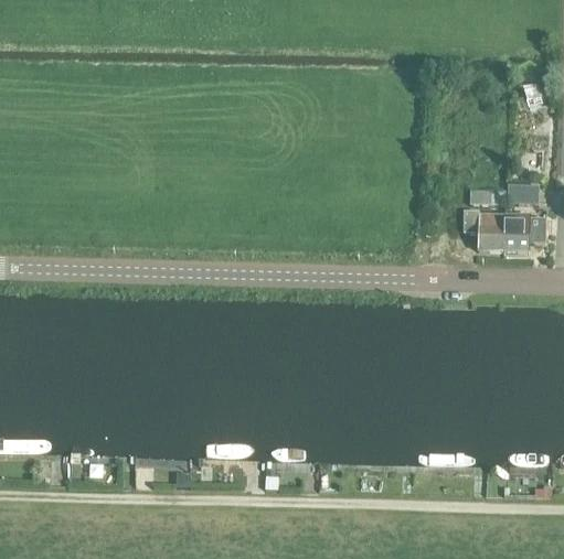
[(446,161),(447,150),(433,149),(432,160),(446,161)]
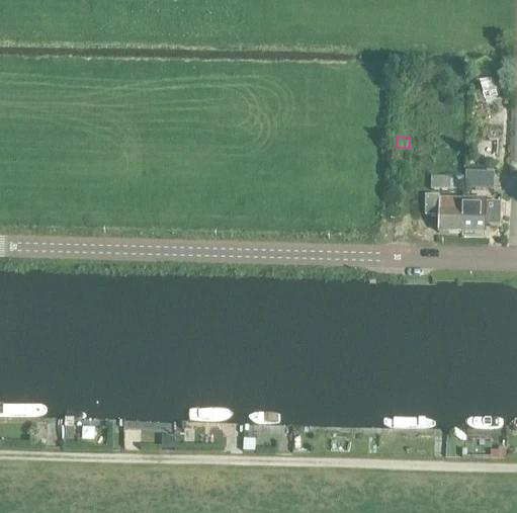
[(492,186),(492,170),(464,169),(464,185),(492,186)]
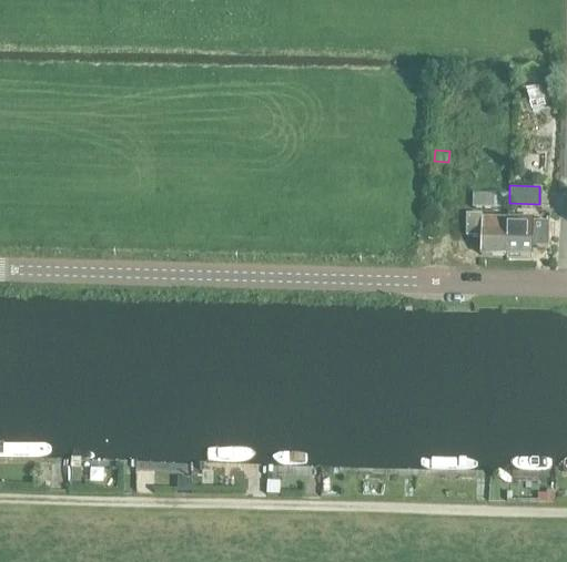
[(507,204),(507,191),(472,190),(471,203),(507,204)]
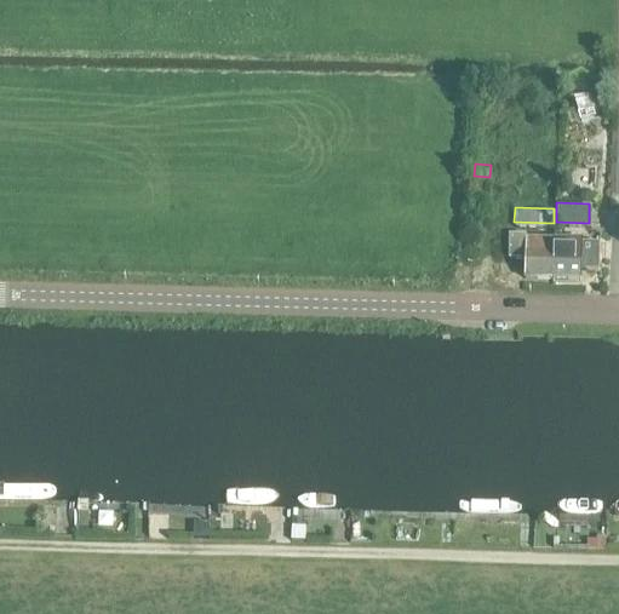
[(552,236),(525,236),(525,231),(508,230),(508,253),(525,254),(523,274),(552,274),(552,236)]
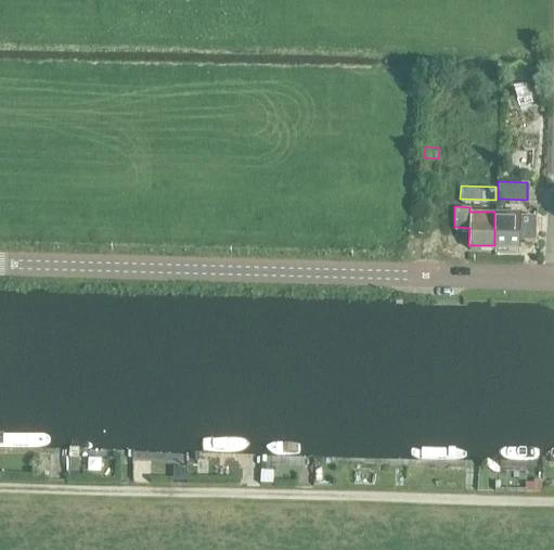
[(519,212),(494,212),(494,245),(519,245),(519,237),(535,238),(536,214),(519,214),(519,212)]
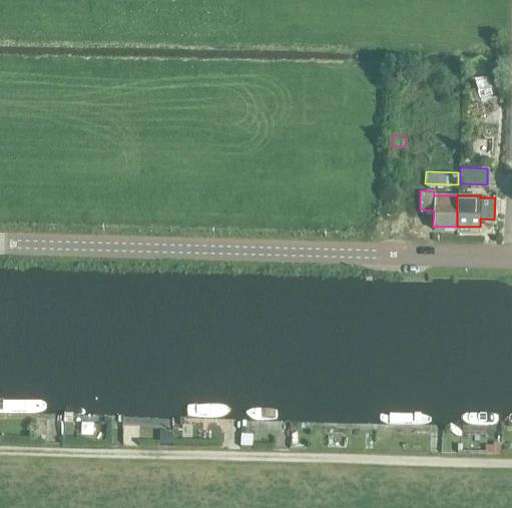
[(72,420),(63,420),(62,435),(72,436),(72,420)]
